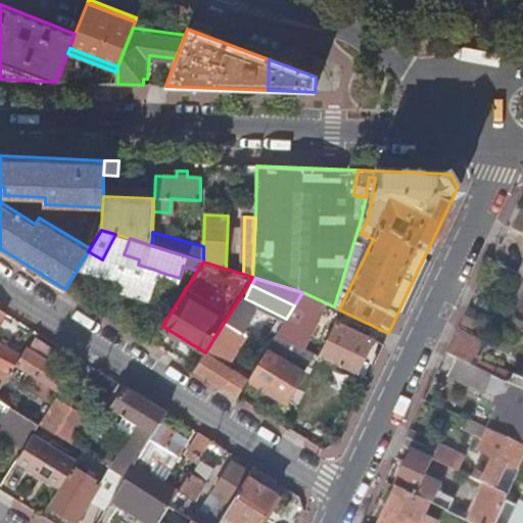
[(276,336),(303,348),(325,302),(305,293),(302,292),(294,305),(286,319),(276,336)]
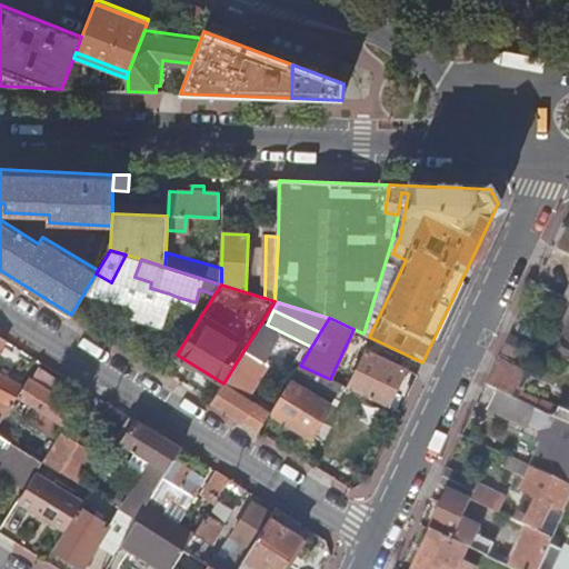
[(223,383),(212,402),(259,432),(271,413),(272,410),(255,398),(251,398),(259,385),(259,383),(272,361),(268,359),(283,336),(261,323),(249,342),(223,383)]
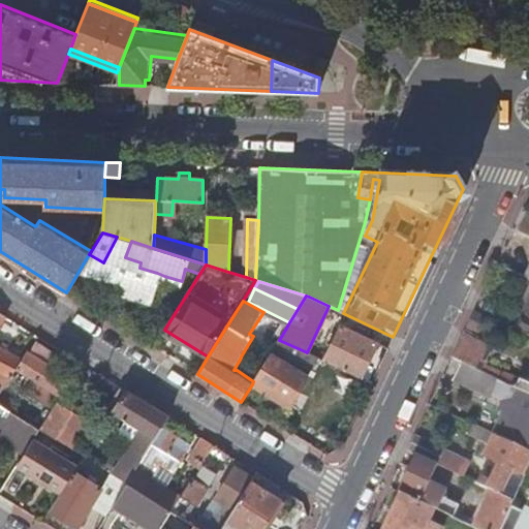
[(517,389),(528,394),(528,386),(485,365),(492,349),(475,342),(487,317),(474,311),(453,358),(492,377),(517,389)]
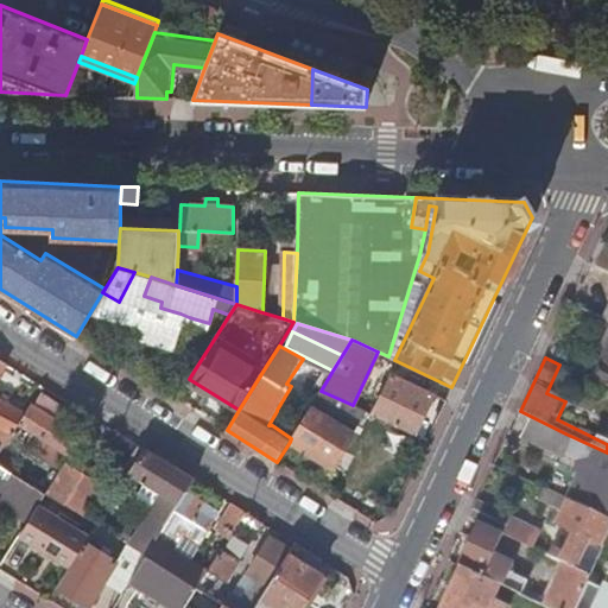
[(607,386),(607,361),(607,362),(602,360),(593,380),(607,386)]
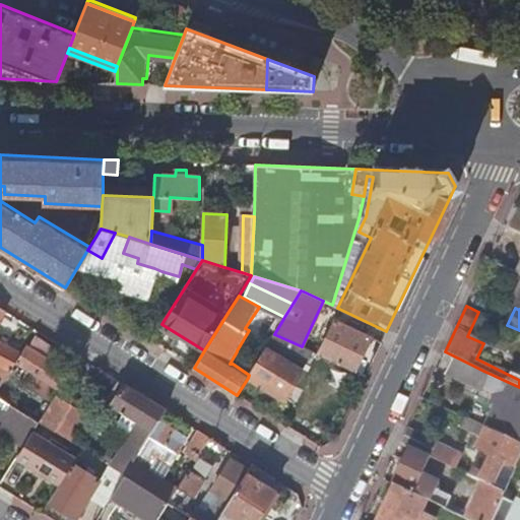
[(318,354),(354,372),(370,337),(333,320),(318,354)]
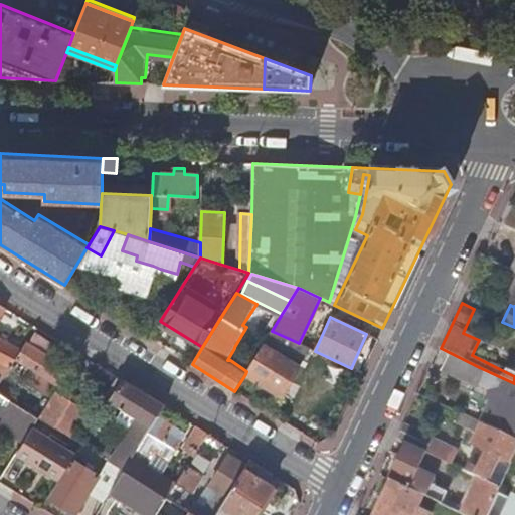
[(264,345),(301,368),(312,349),(299,343),(272,331),(264,345)]
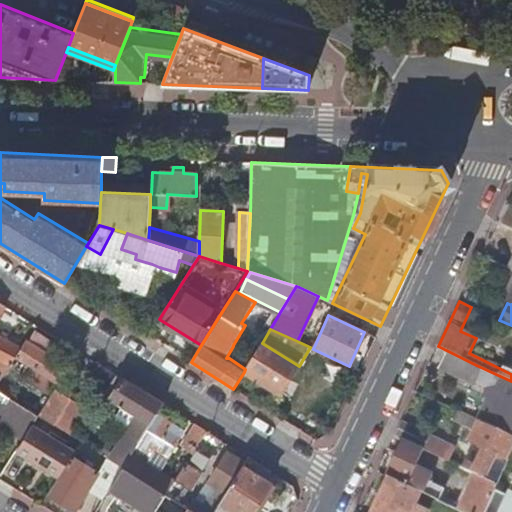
[(0,335),(0,358),(11,365),(16,357),(22,349),(0,335)]
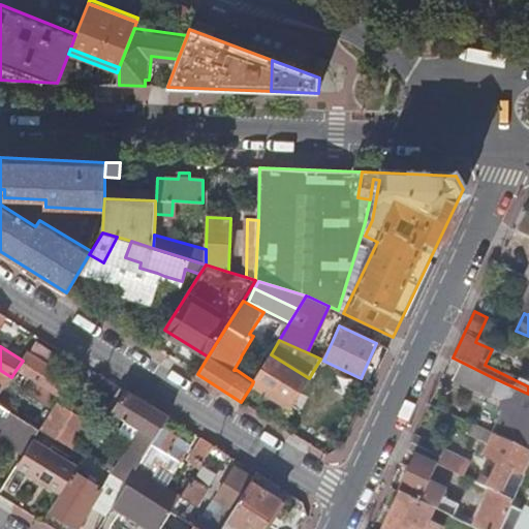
[(28,351),(23,361),(17,369),(61,397),(72,378),(28,351)]
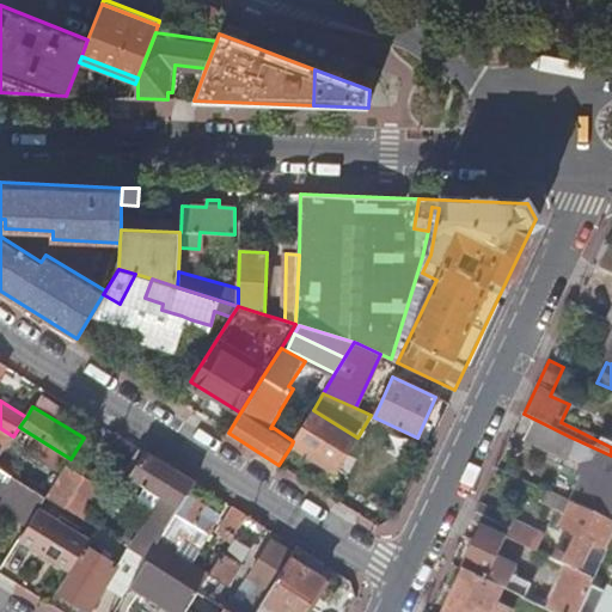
[(293,441),(292,445),(335,471),(357,438),(313,410),(293,441)]
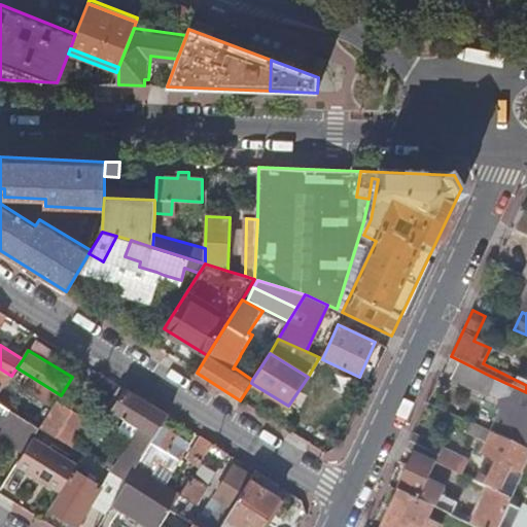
[(0,369),(0,394),(11,376),(0,369)]
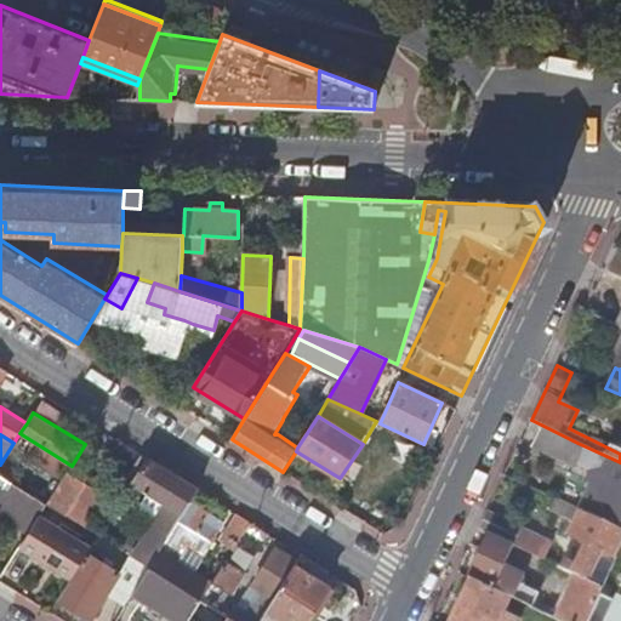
[(620,529),(620,462),(607,456),(577,443),(575,449),(581,453),(576,462),(587,467),(582,479),(590,483),(577,510),(581,511),(620,529)]
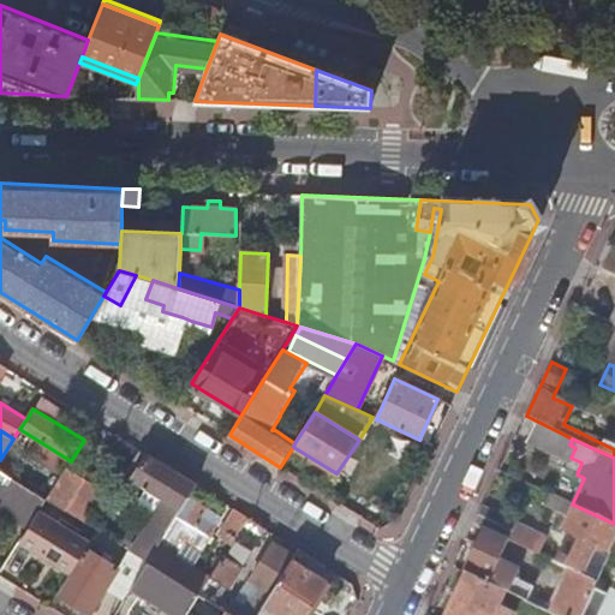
[(148,454),(142,452),(127,475),(132,478),(148,454)]
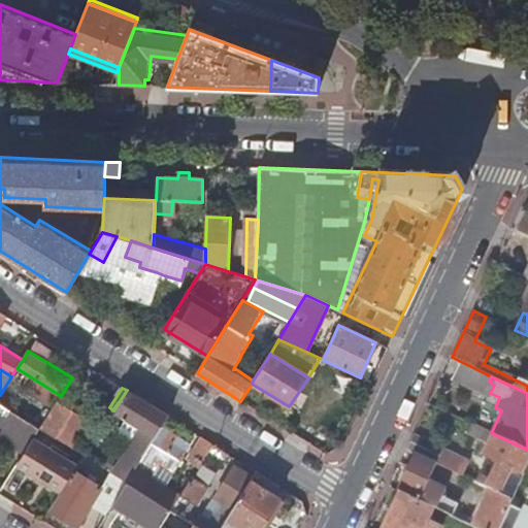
[(127,390),(113,410),(142,428),(156,436),(162,427),(169,417),(127,390)]
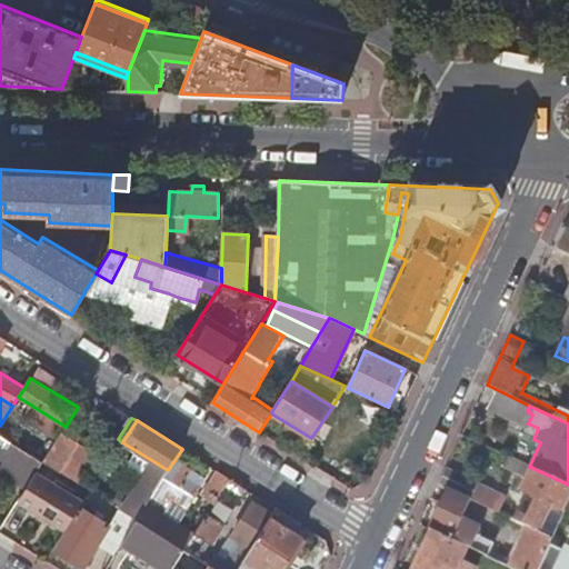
[(62,432),(43,461),(78,482),(97,455),(62,432)]
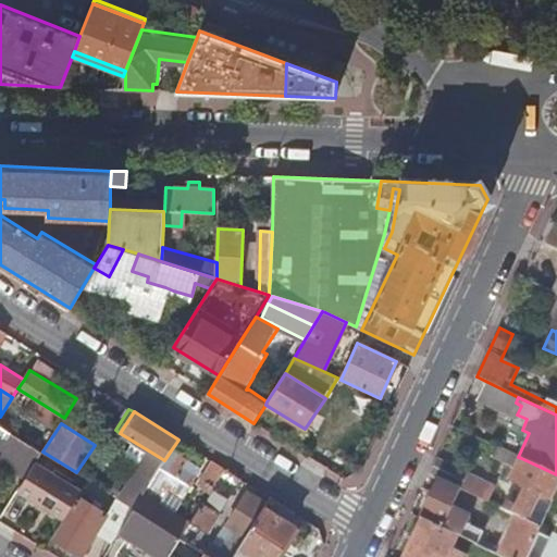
[(0,424),(0,460),(26,478),(42,452),(0,424)]
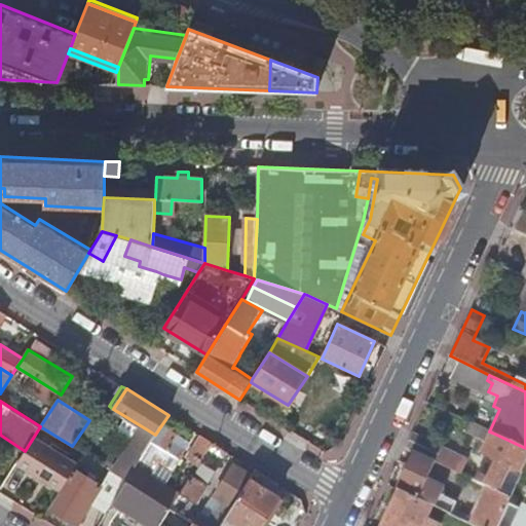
[(161,425),(155,435),(155,436),(143,456),(171,473),(189,443),(161,425)]
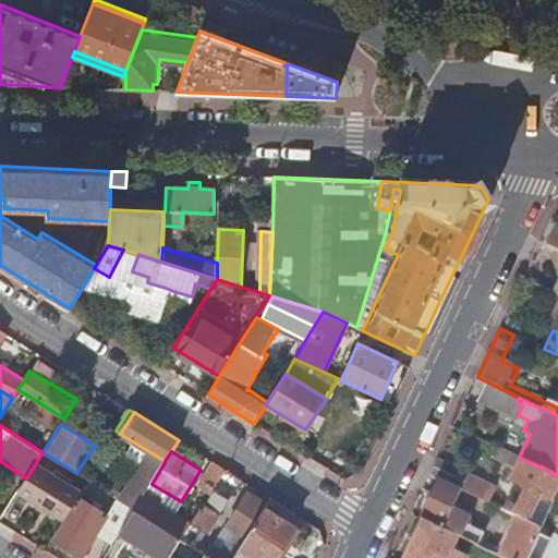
[(165,462),(149,452),(121,501),(135,510),(144,495),(152,484),(165,462)]
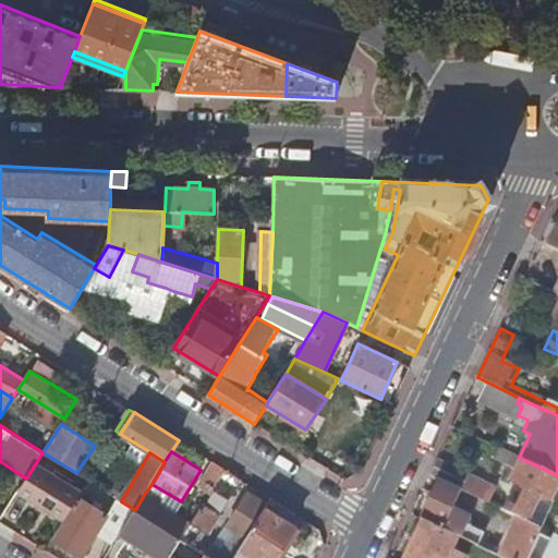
[(440,481),(462,490),(487,504),(495,486),(438,459),(431,476),(440,481)]
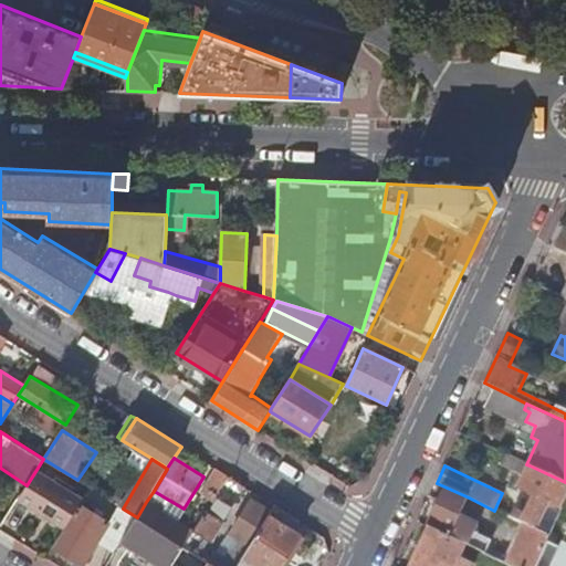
[(525,525),(549,536),(565,499),(565,482),(530,465),(520,488),(535,495),(526,516),(515,511),(512,519),(525,525)]
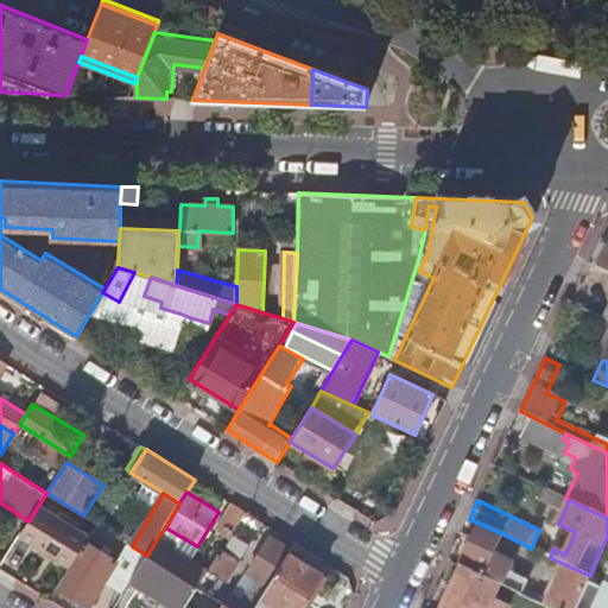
[(49,501),(36,520),(78,546),(90,527),(49,501)]
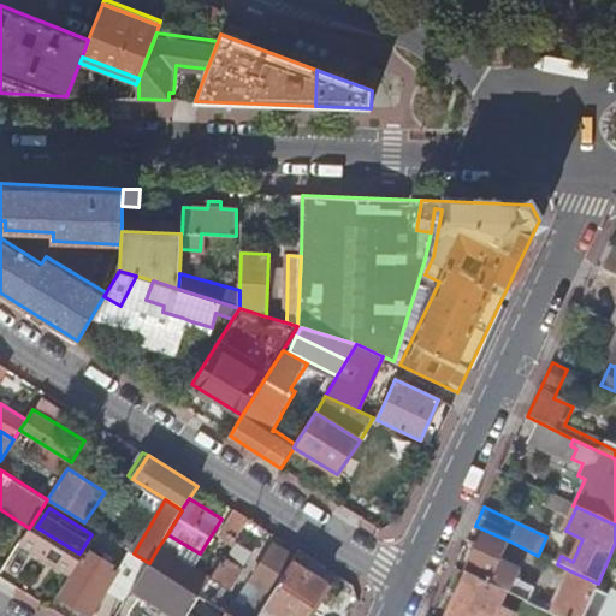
[(248,517),(234,509),(219,537),(231,544),(248,517)]
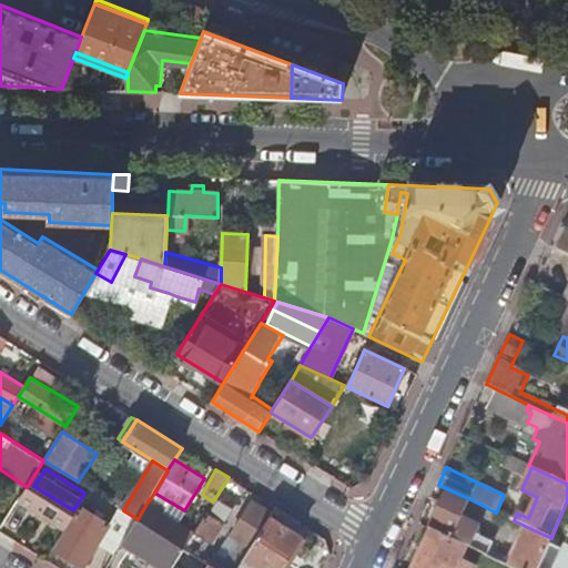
[(229,477),(213,501),(204,516),(196,530),(194,533),(212,544),(245,488),(229,477)]
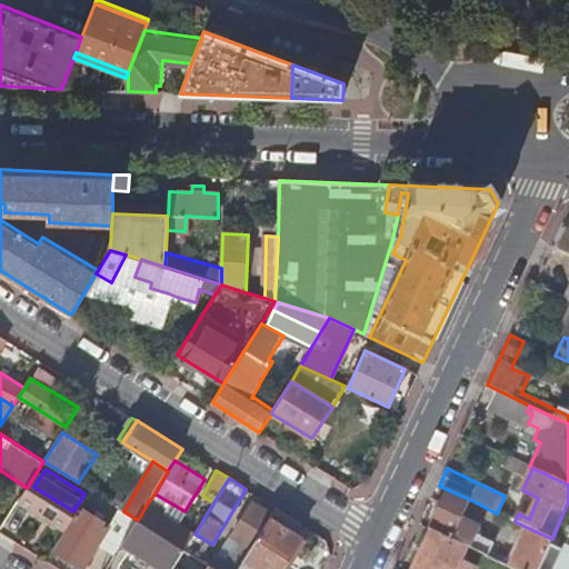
[(467,548),(492,560),(496,555),(473,545),(477,537),(458,529),(471,500),(449,490),(430,530),(467,548)]
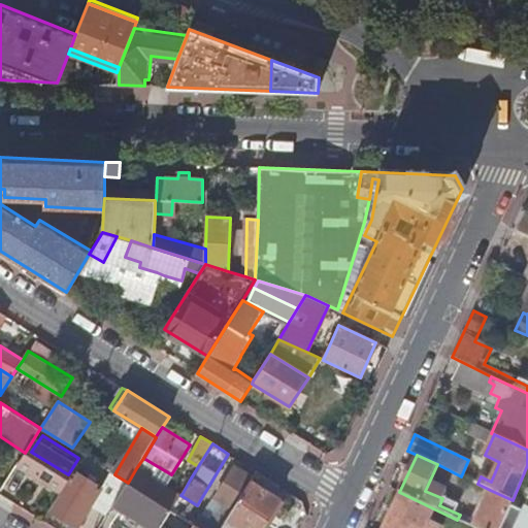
[(457,520),(473,527),(490,490),(477,484),(461,476),(437,464),(425,491),(442,498),(439,505),(460,515),(457,520)]
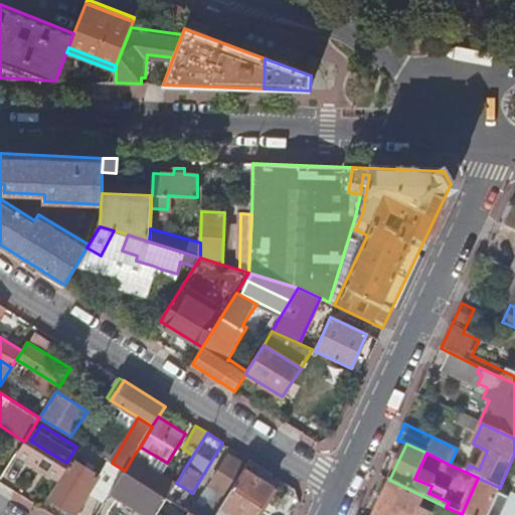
[(102,472),(75,455),(48,497),(73,512),(80,501),(82,502),(89,493),(105,502),(112,490),(121,477),(125,471),(112,463),(109,461),(102,472)]
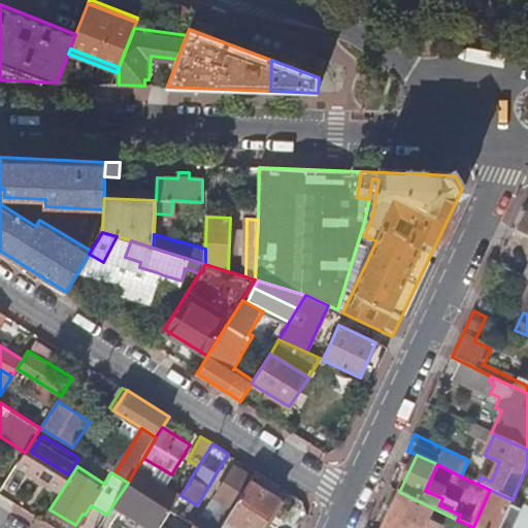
[(250,481),(252,477),(235,467),(216,497),(222,501),(207,526),(204,524),(201,527),(220,527),(226,520),(250,481)]
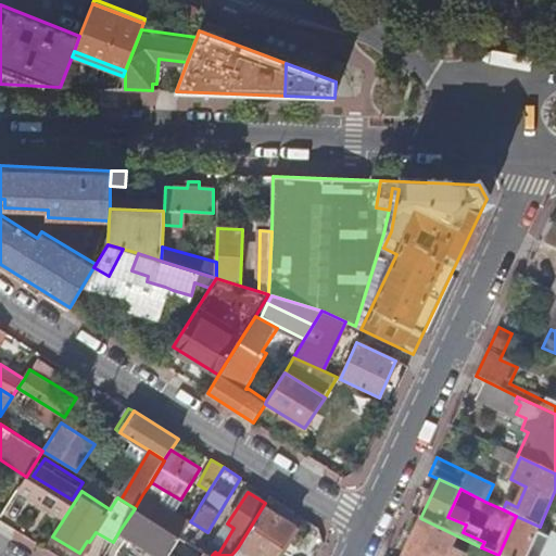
[(143,493),(135,508),(180,536),(189,522),(143,493)]
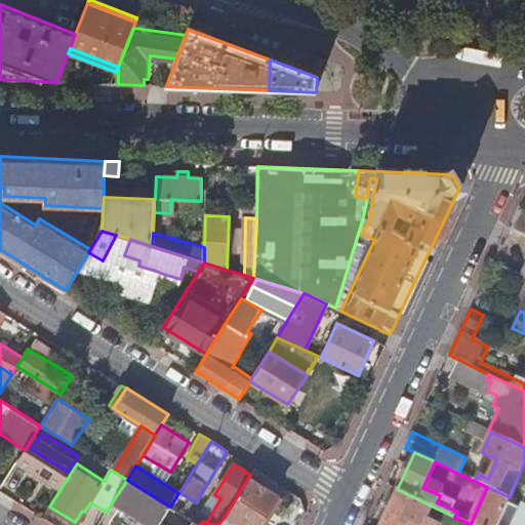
[(182,490),(189,477),(180,472),(172,484),(182,490)]
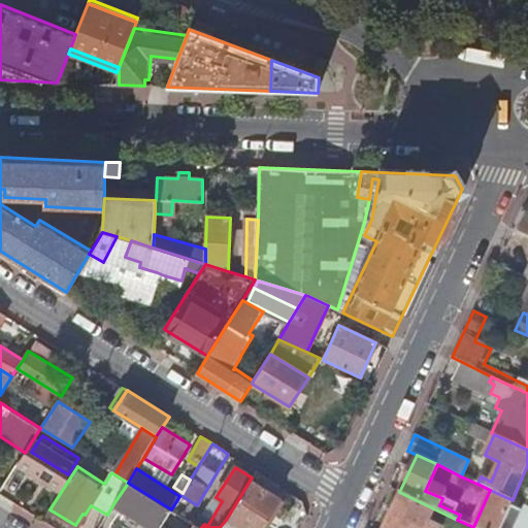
[(301,527),(304,523),(292,516),(285,519),(279,527),(276,527),(265,521),(279,498),(250,481),(226,520),(239,527),(301,527)]
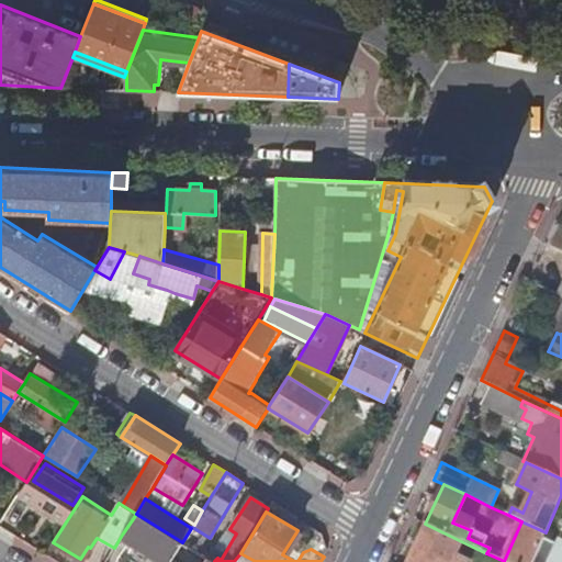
[(170,561),(182,542),(136,514),(132,520),(122,535),(166,561),(170,561)]
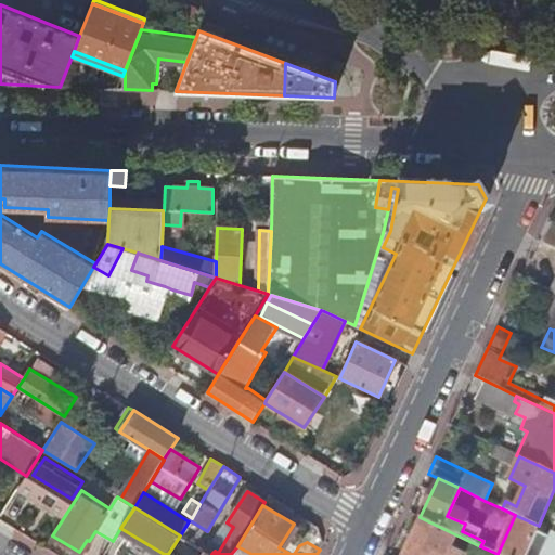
[(499,554),(525,554),(537,530),(539,526),(515,515),(498,554),(499,554)]
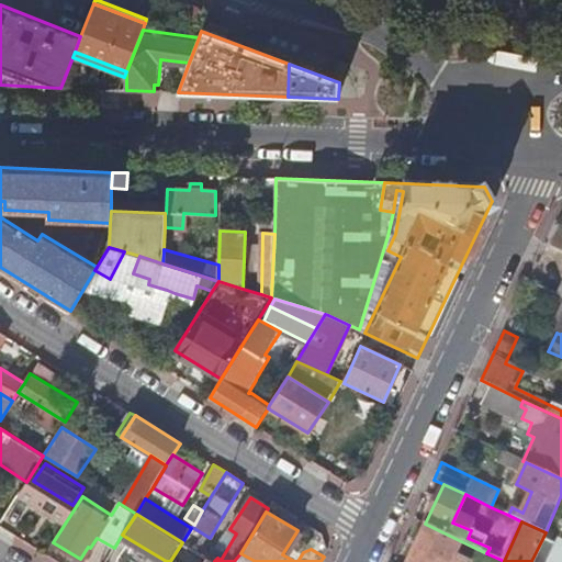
[(471,561),(456,554),(461,541),(425,524),(406,561),(471,561)]
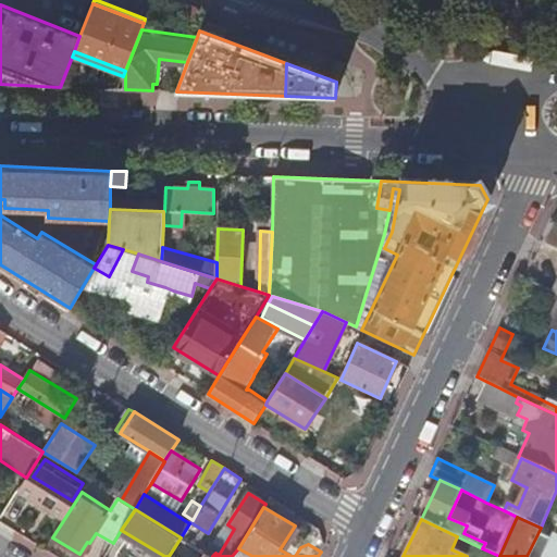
[(556,556),(556,521),(549,539),(539,532),(527,556),(556,556)]
